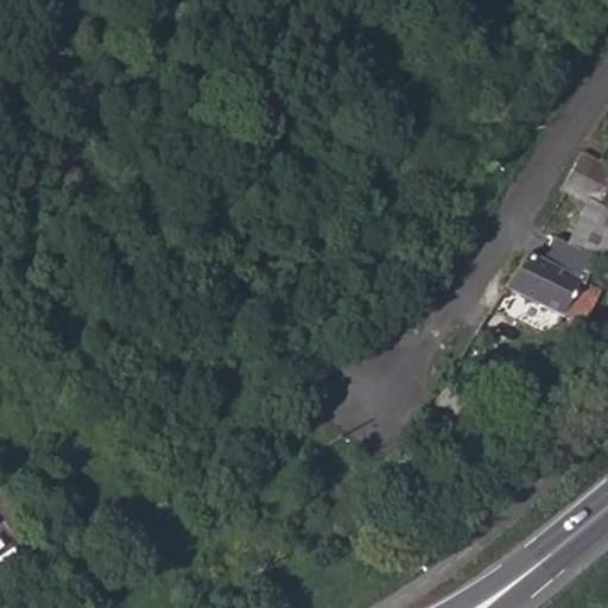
[(607,181),(607,163),(590,157),(580,151),(562,190),(584,203),(587,204),(596,209),(599,204),(607,181)]
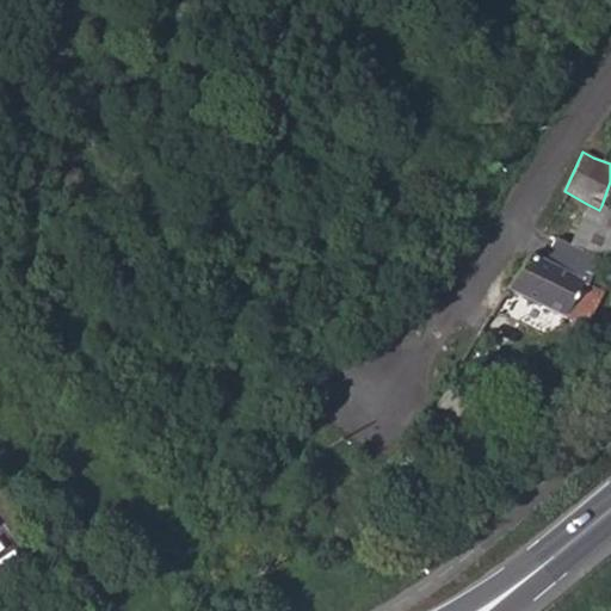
[(587,204),(568,246),(598,261),(609,267),(610,261),(610,210),(602,205),(599,210),(590,205),(587,204)]
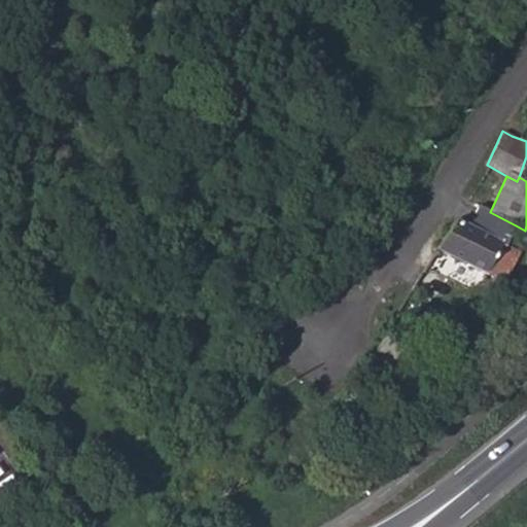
[(468,222),(459,220),(440,248),(485,270),(500,244),(505,246),(516,225),(490,212),(480,205),(468,222)]
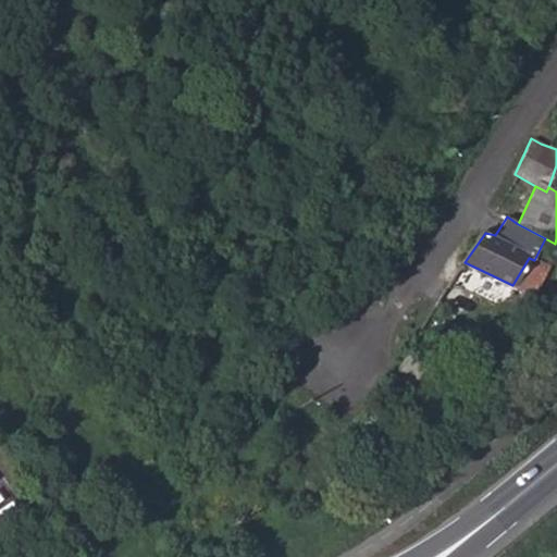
[(512,285),(532,294),(534,295),(547,267),(534,260),(529,258),(512,285)]
